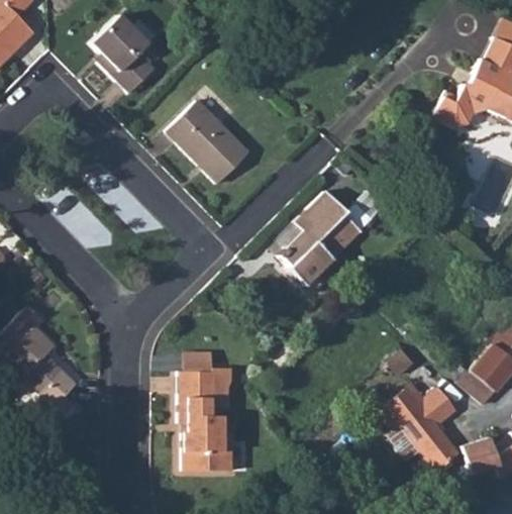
[(0,0),(0,65),(33,31),(12,10),(20,0),(0,0)]
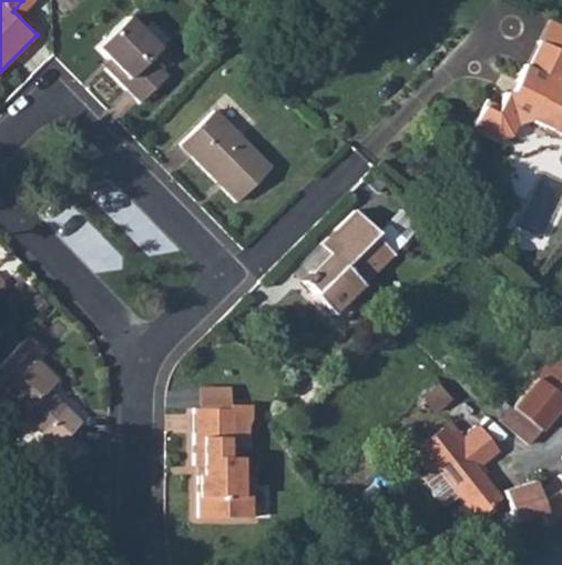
[(163,49),(144,29),(132,18),(102,48),(118,63),(111,70),(144,103),(171,76),(153,59),(163,49)]
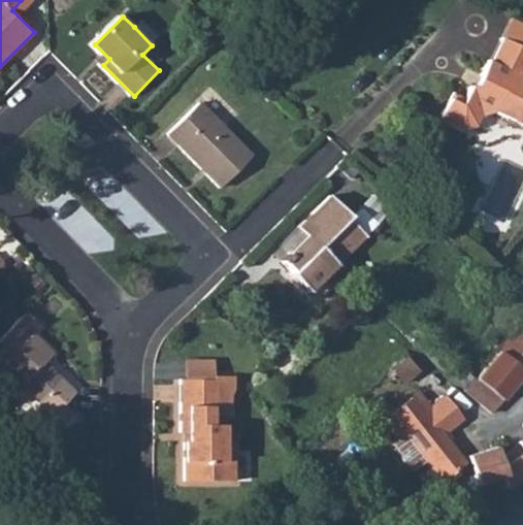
[(142,19),(134,27),(152,45),(160,36),(142,19)]
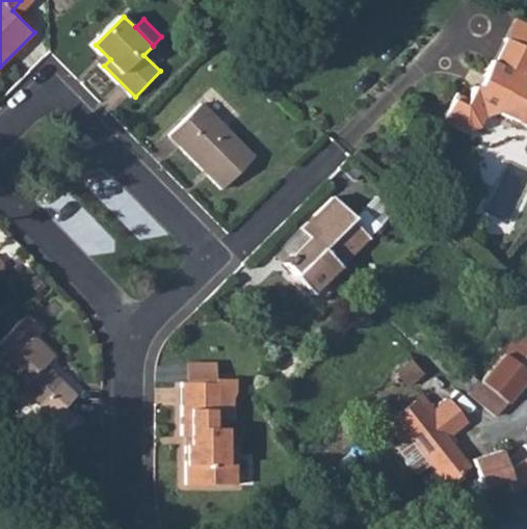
[(452,109),(456,124),(470,130),(473,132),(484,129),(491,116),(501,113),(505,112),(526,123),(526,43),(517,37),(503,60),(499,59),(492,73),(498,76),(493,83),(480,85),(475,96),(464,90),(452,109)]
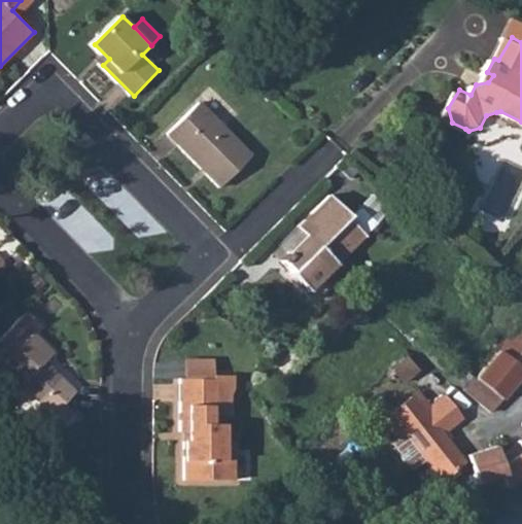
[(202,102),(171,134),(222,186),(254,155),(202,102)]
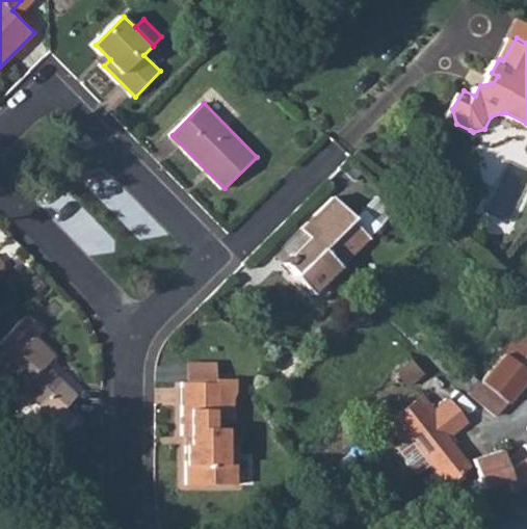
[(314,236),(289,261),(300,272),(299,274),(318,293),(376,236),(357,217),(359,216),(337,195),(305,229),(314,236)]
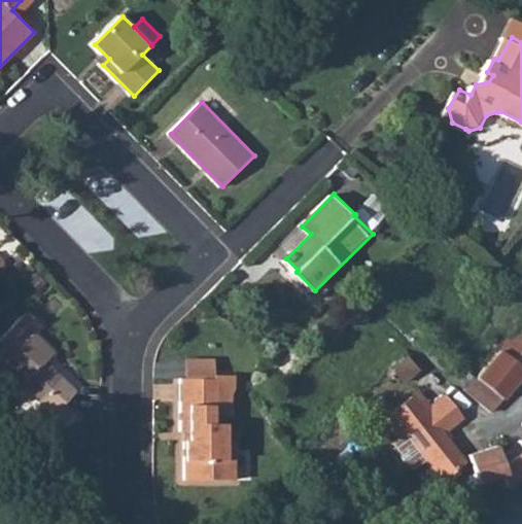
[(0,271),(9,263),(0,253),(0,271)]
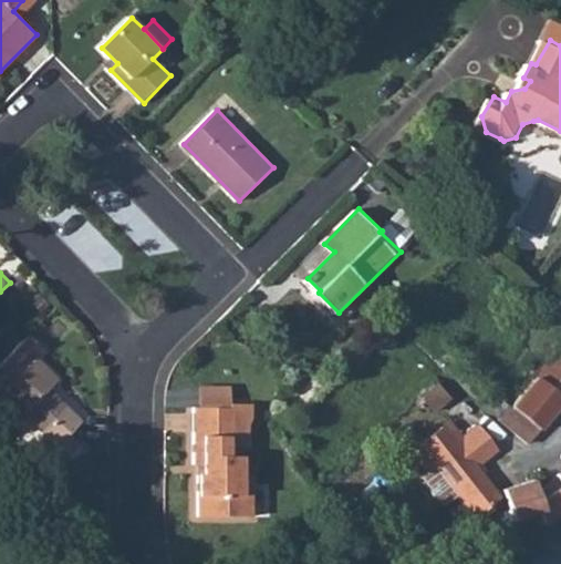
[(0,392),(2,395),(7,391),(61,444),(50,457),(61,468),(84,444),(73,433),(84,421),(52,389),(61,379),(40,357),(48,349),(35,336),(0,370),(0,392)]
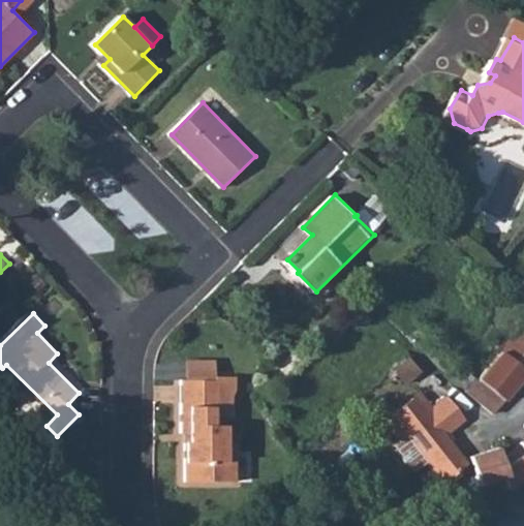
[(523,322),(515,337),(505,348),(470,389),(498,411),(523,378),(523,322)]
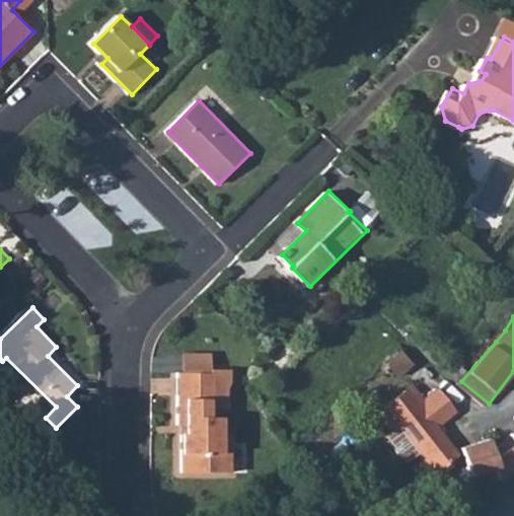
[(217,371),(184,372),(185,425),(194,426),(193,435),(189,435),(190,474),(238,472),(237,435),(229,435),(229,418),(219,418),(217,371)]
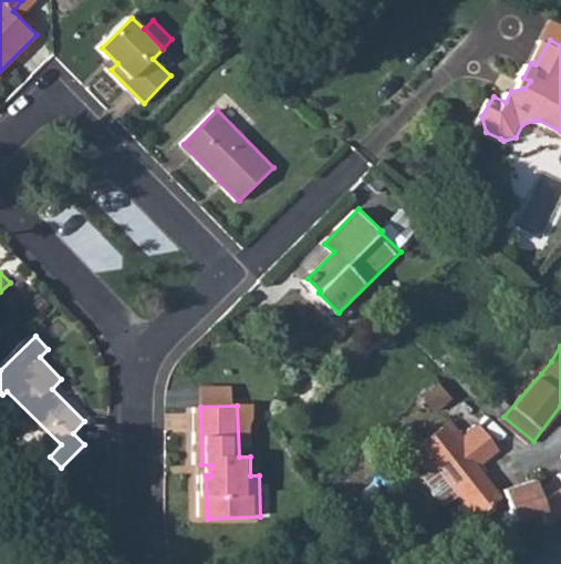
[(433,470),(439,465),(438,463),(463,445),(461,443),(460,440),(466,436),(454,421),(417,452),(433,470)]
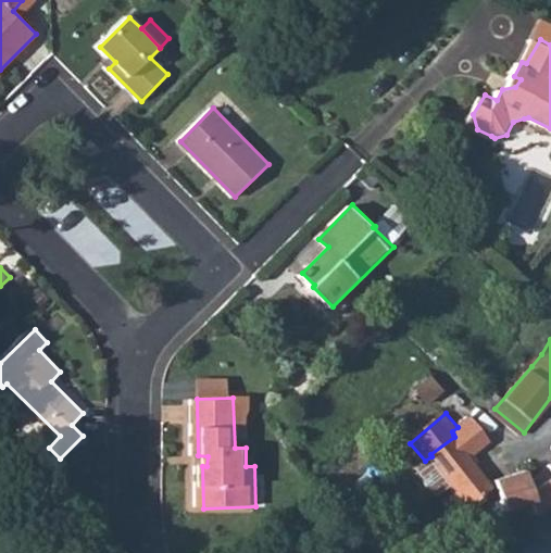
[(430,454),(431,456),(468,505),(493,484),(472,456),(492,440),(479,424),(472,414),(458,427),(452,431),(453,435),(454,437),(430,454)]
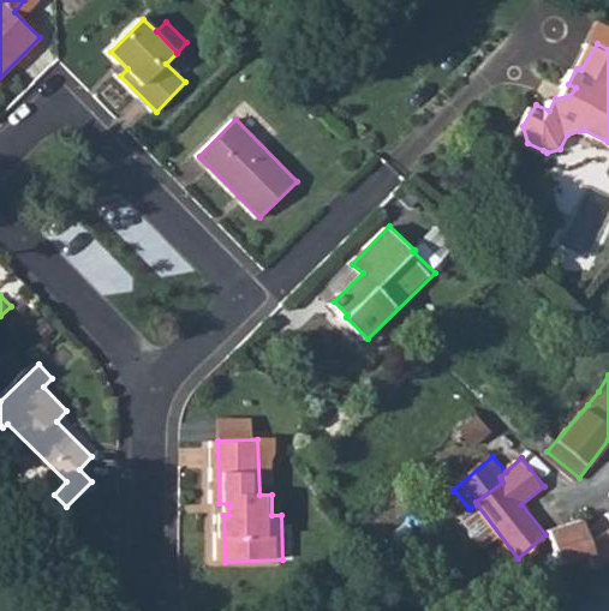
[(584,517),(551,528),(563,569),(566,568),(566,559),(593,552),(596,551),(591,539),(584,517)]
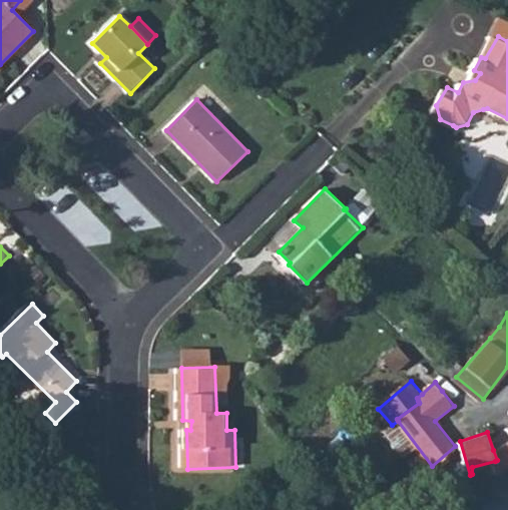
[(507,442),(493,450),(497,460),(495,461),(497,471),(507,464),(507,442)]
